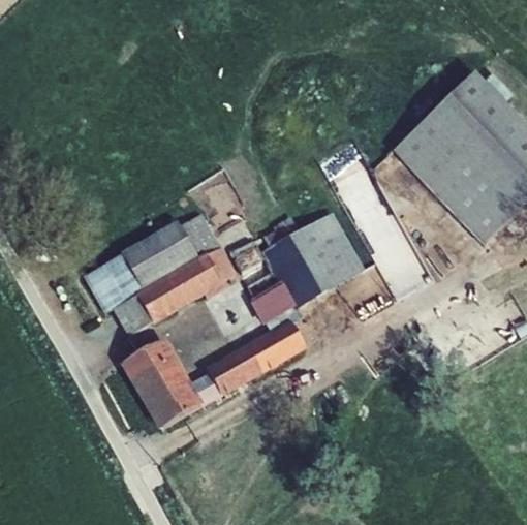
[(474,70),(393,149),(482,244),(526,199),(526,125),(504,101),(483,80),(474,70)]
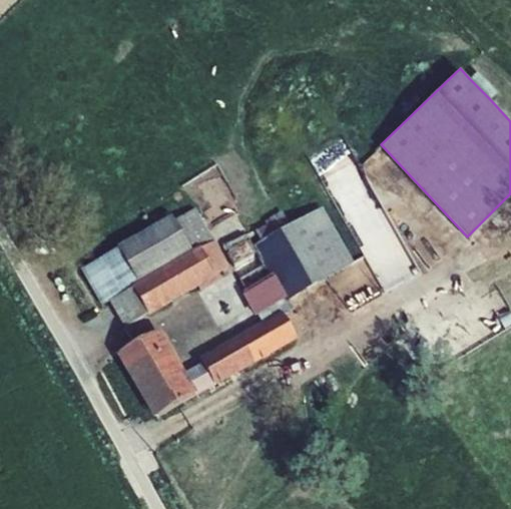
[(468,77),(489,98),(497,90),(477,69),(468,77)]
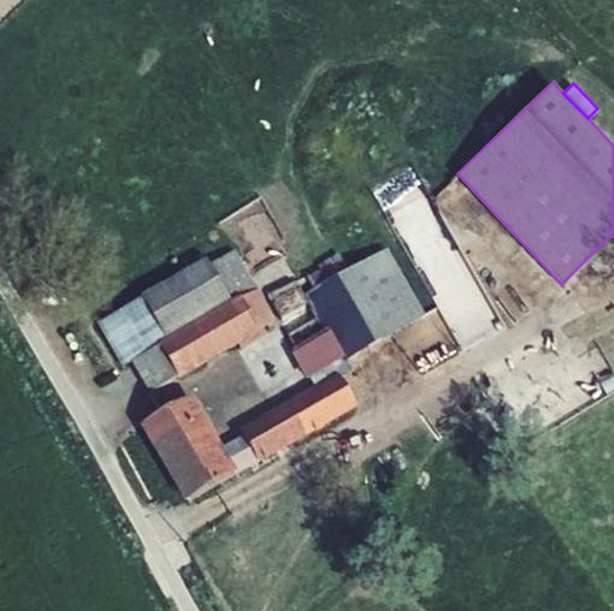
[(402,229),(438,213),(430,191),(393,207),(402,229)]
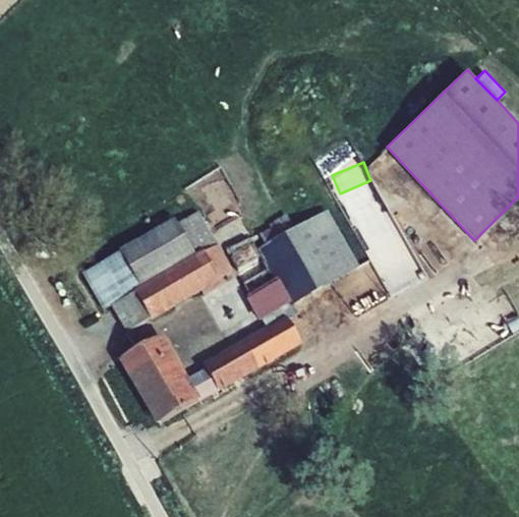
[(218,279),(200,289),(203,293),(224,281),(221,275),(231,268),(197,208),(176,221),(193,251),(202,247),(218,279)]
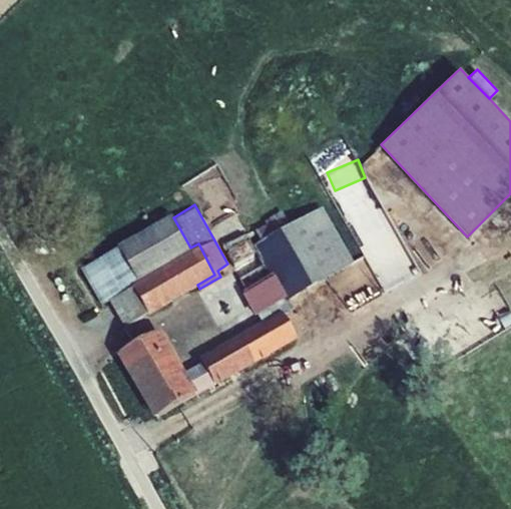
[(284,313),(294,307),(289,297),(353,261),(322,204),(289,223),(260,238),(251,243),(256,249),(228,266),(253,315),(257,314),(261,320),(281,309),(284,313)]
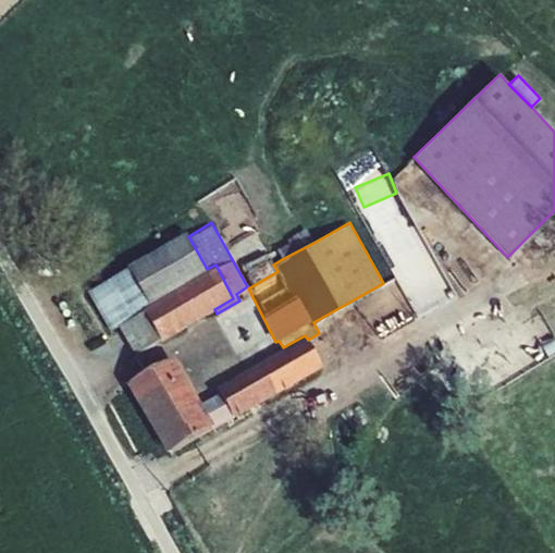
[(275,247),(282,259),(313,243),(305,225),(285,236),(287,241),(275,247)]
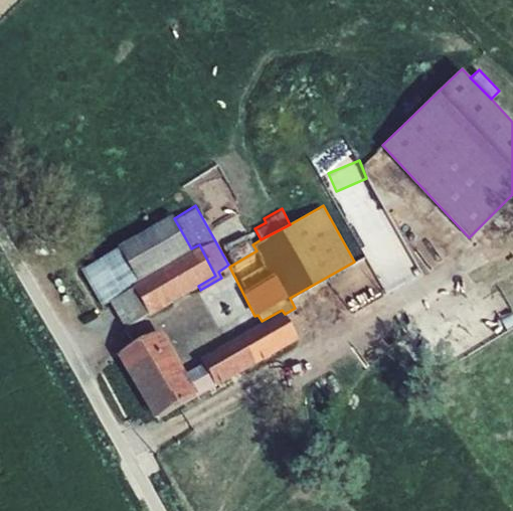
[(117,246),(136,281),(191,248),(174,218),(171,213),(116,244),(117,246)]
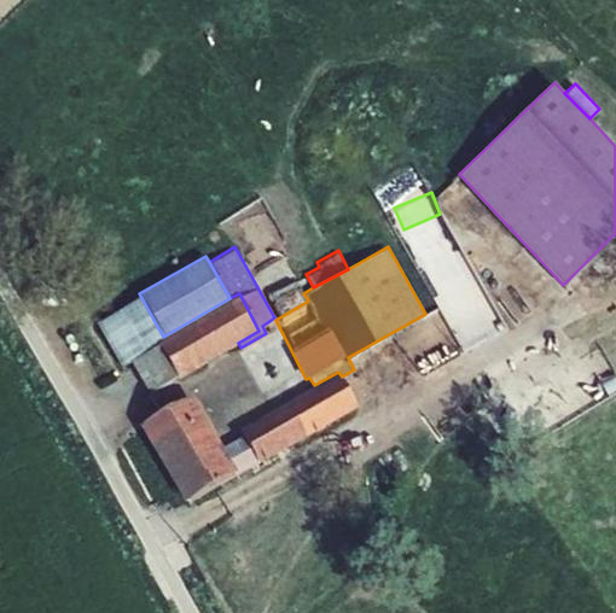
[(239,293),(230,298),(163,337),(156,342),(176,377),(178,378),(238,343),(259,331),(239,293)]
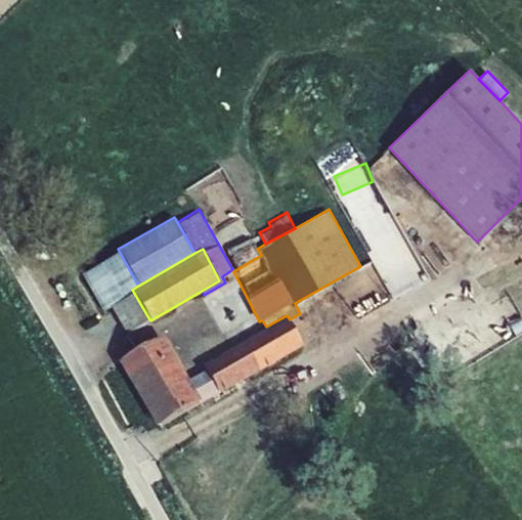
[(138,286),(119,251),(81,273),(102,309),(111,305),(126,333),(149,319),(132,290),(138,286)]
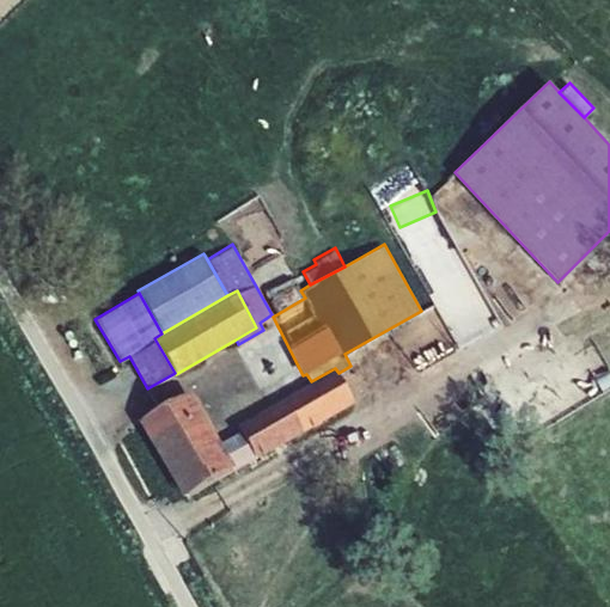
[(335,368),(311,381),(237,424),(241,429),(255,457),(256,459),(312,425),(312,428),(321,423),(319,422),(354,402),(339,373),(335,368)]
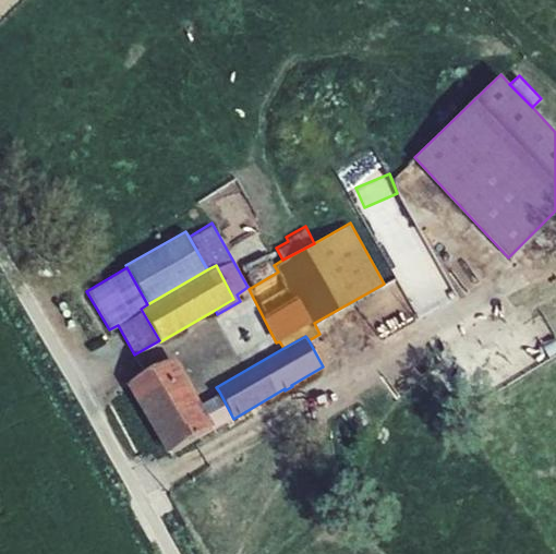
[(173,357),(125,382),(166,453),(212,425),(200,402),(173,357)]
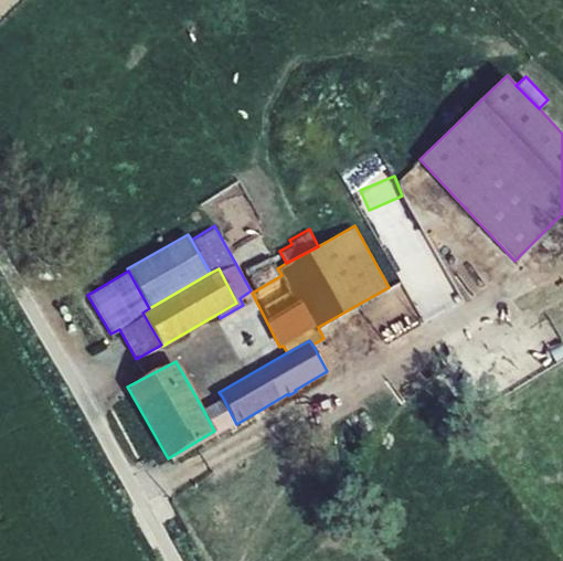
[(235,422),(222,397),(202,408),(214,431),(216,433),(235,422)]
